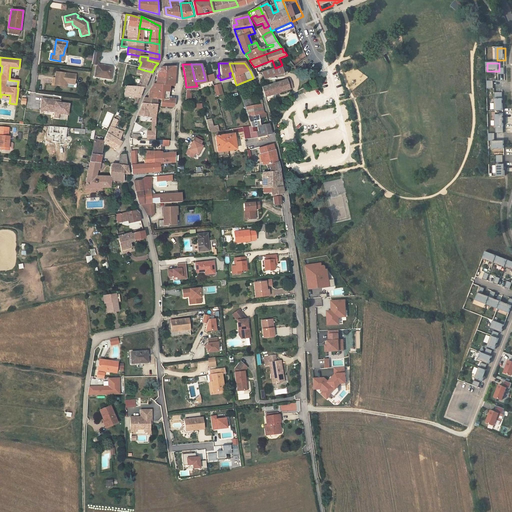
[(97,65),(95,77),(111,79),(113,68),(97,65)]
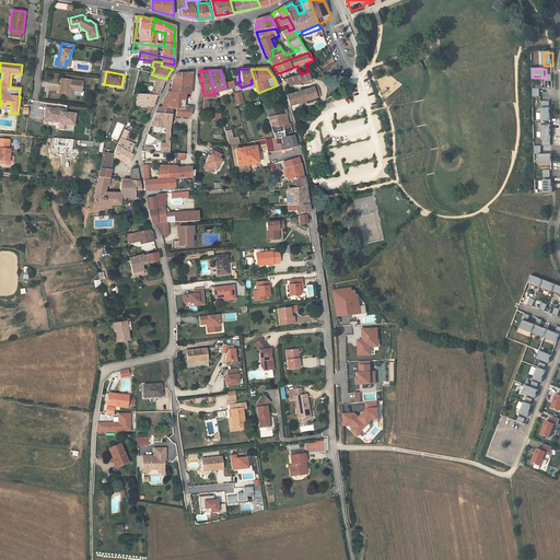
[(283,80),(287,83),(313,80),(308,71),(301,74),(283,80)]
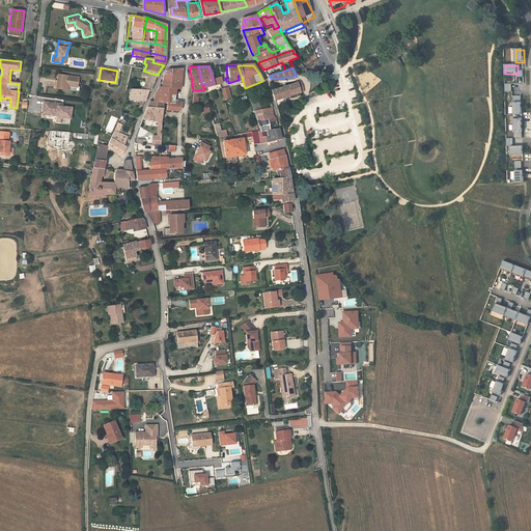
[(160,81),(169,82),(171,71),(166,71),(164,73),(160,81)]
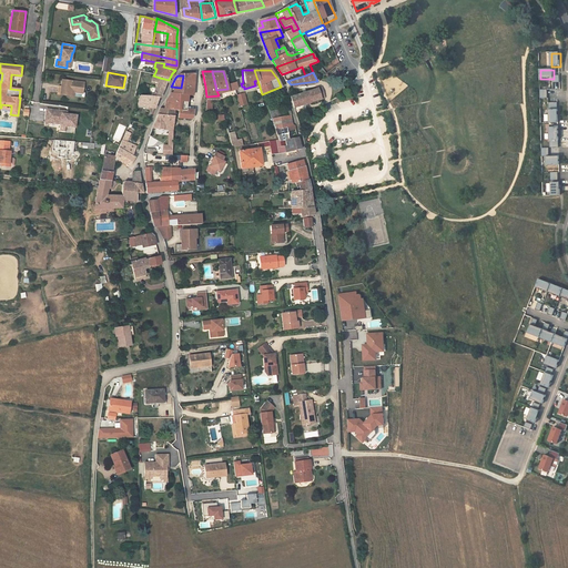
[(181,88),(192,89),(193,75),(188,75),(183,75),(181,88)]
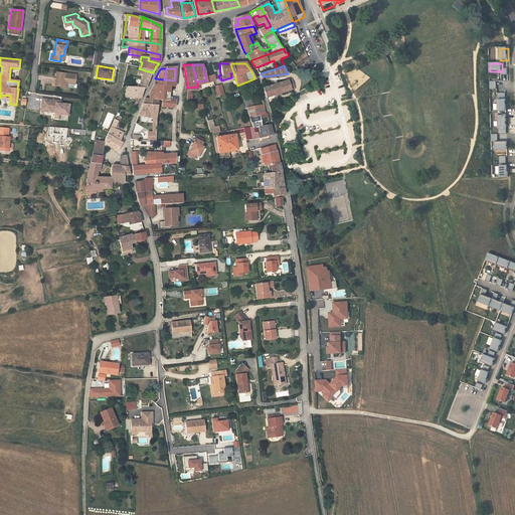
[(145,70),(138,90),(145,91),(149,81),(153,72),(145,70)]
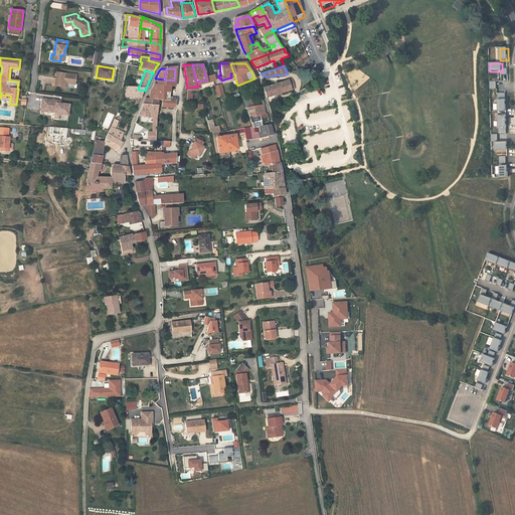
[(68,82),(75,83),(77,74),(57,72),(56,78),(53,78),(52,86),(63,87),(63,82),(68,82)]
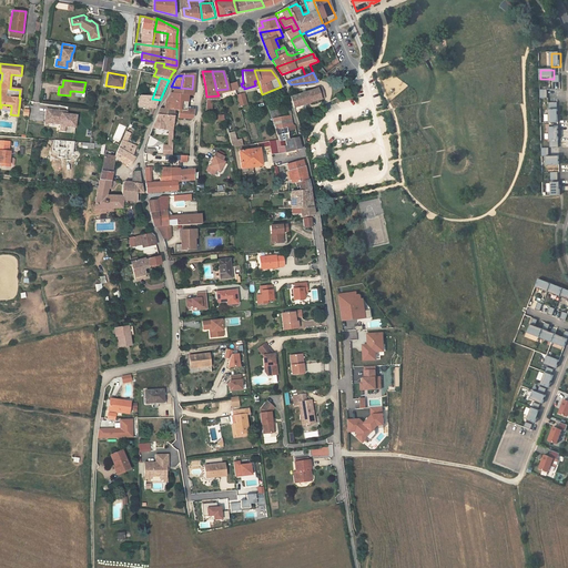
[(321,99),(317,87),(300,93),(291,97),(295,108),(321,99)]
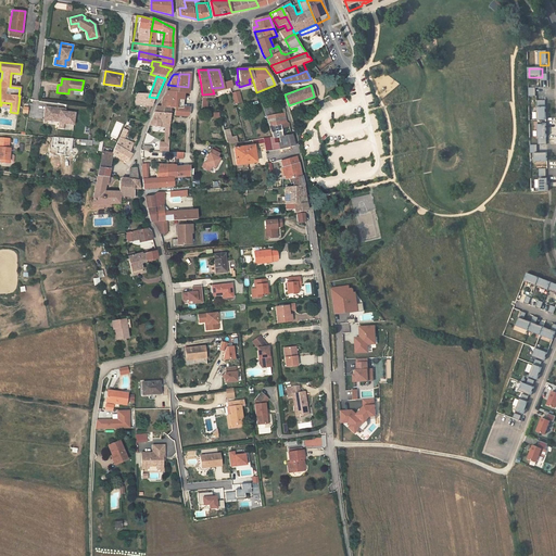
[(239,88),(230,90),(232,99),(240,96),(239,88)]
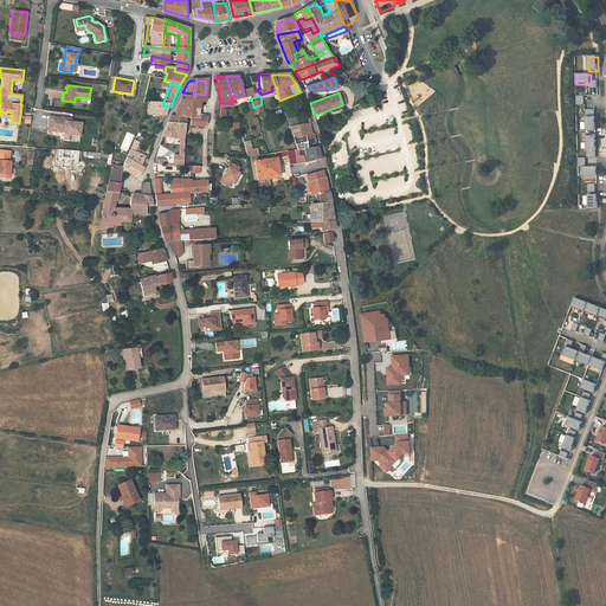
[(187,115),(199,116),(200,101),(181,97),(182,102),(182,105),(178,105),(178,114),(184,114),(187,115)]
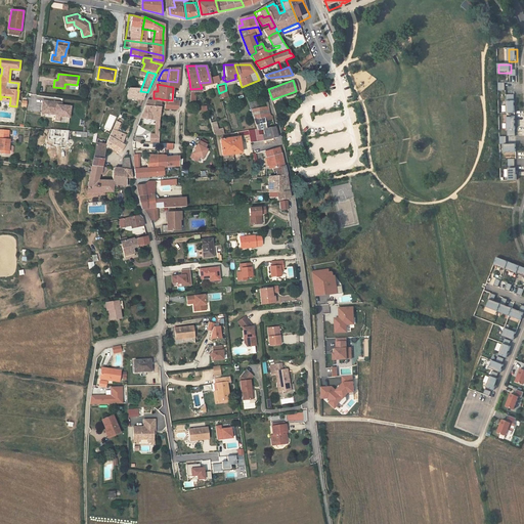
[(129,89),(126,98),(143,102),(145,97),(147,92),(140,91),(129,89)]
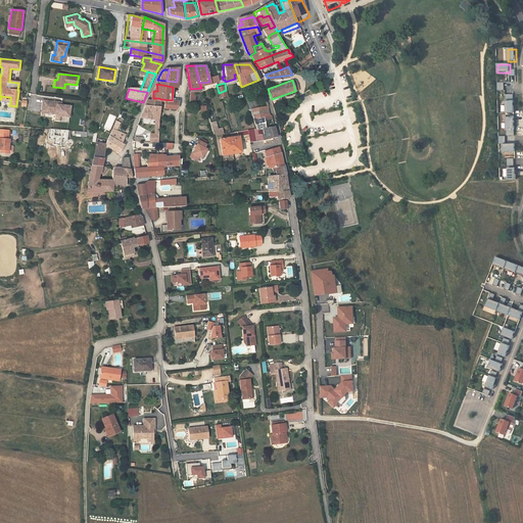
[(514,95),(506,95),(506,113),(514,113),(514,95)]
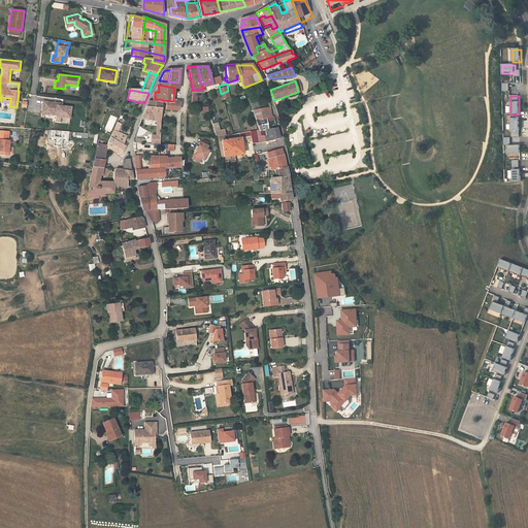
[(163,100),(164,108),(176,109),(177,101),(173,101),(163,100)]
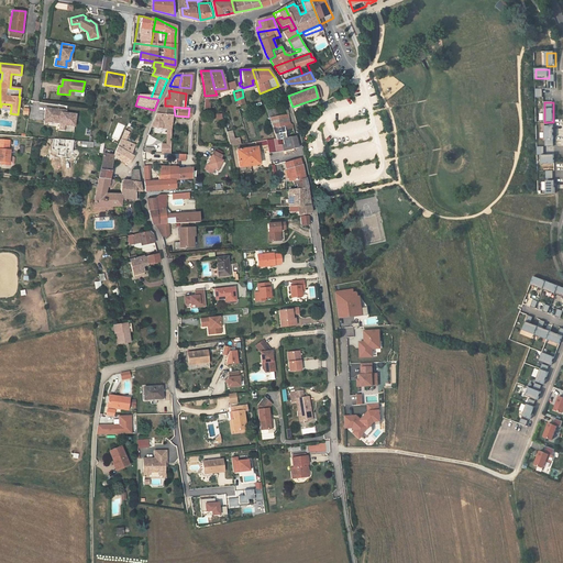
[(67,114),(63,113),(63,111),(47,109),(45,122),(61,124),(61,125),(75,127),(77,116),(67,114)]
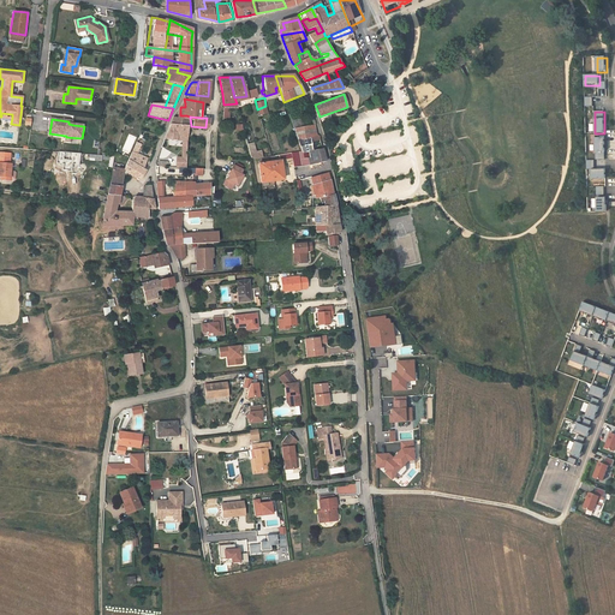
[(187,137),(186,124),(172,124),(165,139),(181,138),(181,143),(185,143),(187,137)]
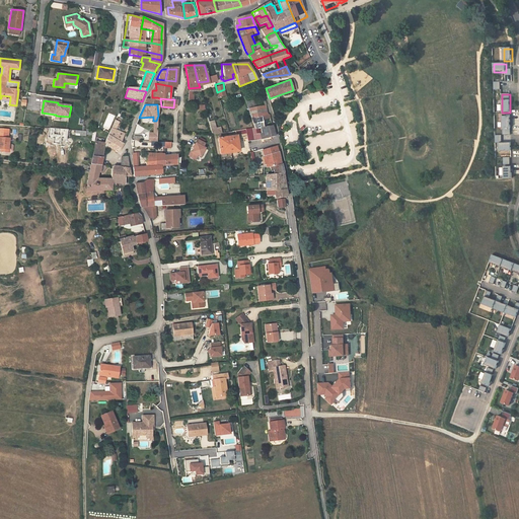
[(269,114),(267,114),(264,105),(256,107),(252,108),(249,109),(247,110),(253,129),(260,129),(261,134),(258,134),(260,140),(275,138),(272,126),(264,128),(262,121),(270,119),(269,114)]
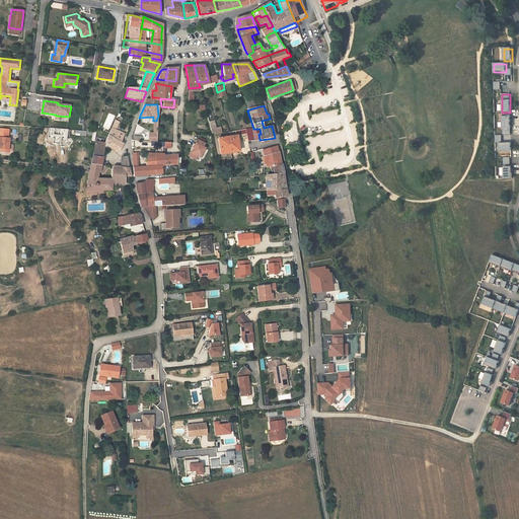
[(510,117),(502,117),(503,135),(511,135),(510,117)]
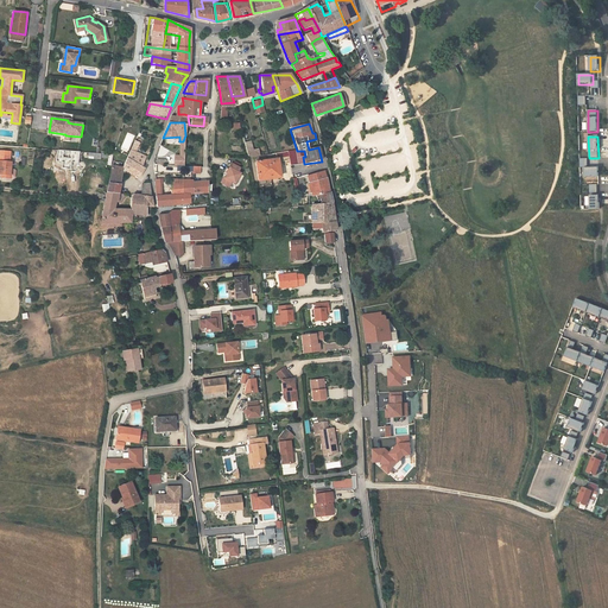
[(260,156),(259,149),(253,150),(252,141),(245,143),(248,158),(260,156)]
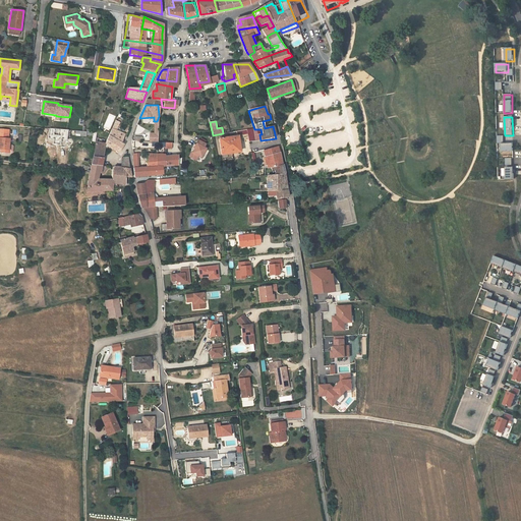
[(6,149),(8,149),(17,150),(17,138),(16,138),(17,129),(6,128),(5,137),(7,137),(6,149)]
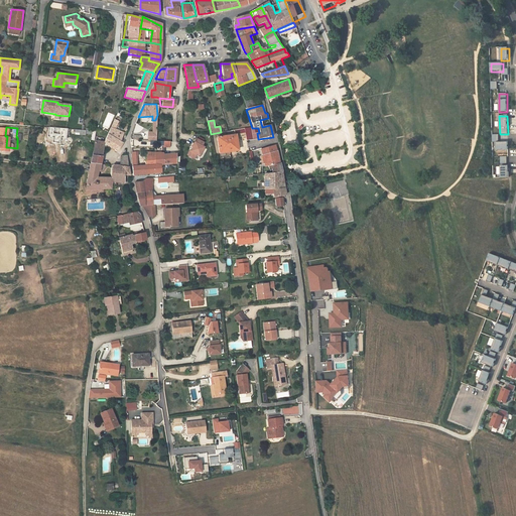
[(218,152),(237,151),(236,137),(243,136),(243,134),(245,134),(246,140),(258,139),(257,133),(259,133),(258,128),(252,128),(233,130),(235,135),(216,137),(218,152)]
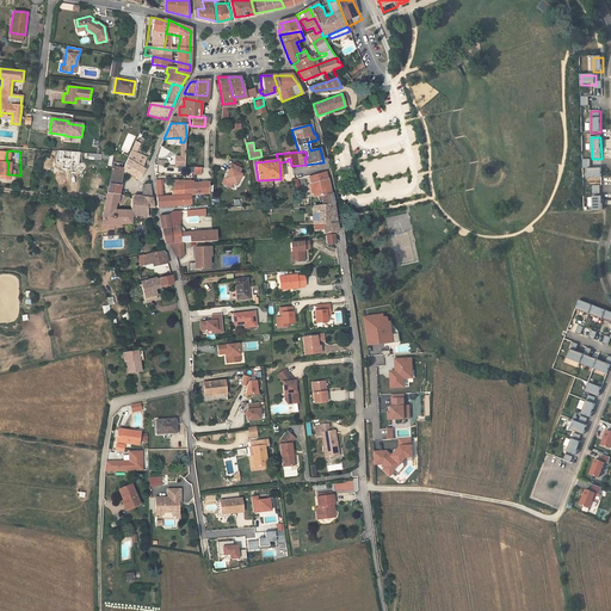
[(137,180),(143,173),(140,171),(144,161),(130,154),(123,171),(124,174),(125,174),(136,183),(137,180)]
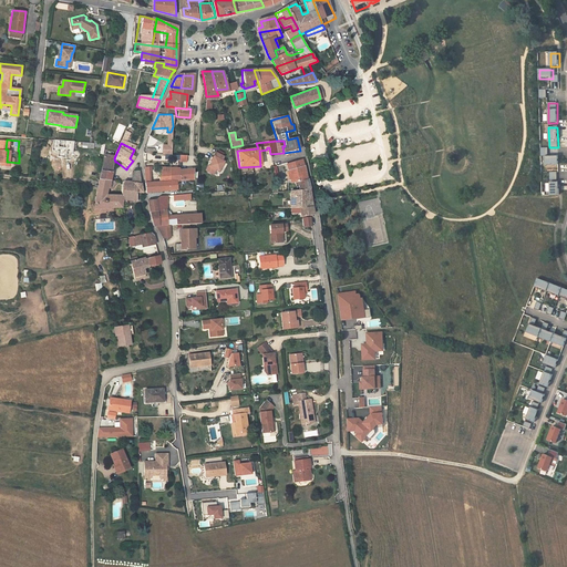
[(214,167),(213,166),(208,174),(216,177),(218,173),(222,174),(227,165),(225,163),(226,161),(218,156),(216,160),(217,161),(214,167)]
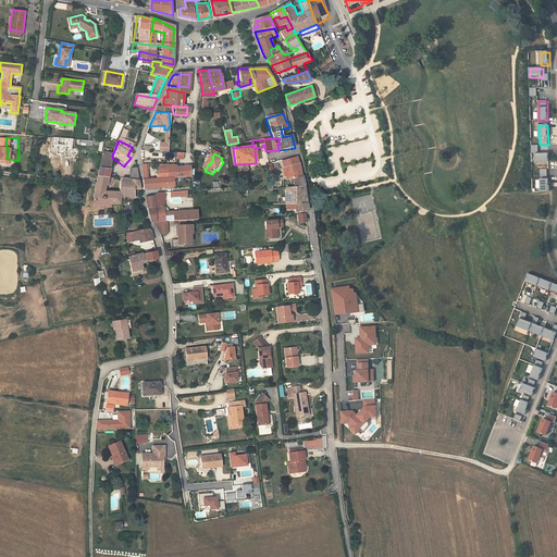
[(539,153),(535,153),(535,162),(548,162),(548,153),(539,153)]
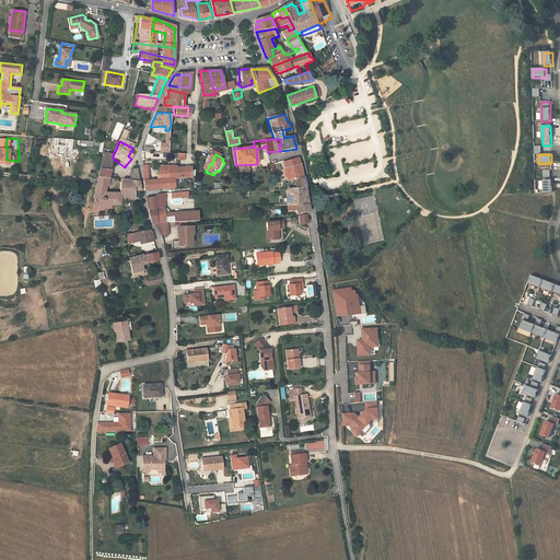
[(114,160),(113,156),(103,155),(100,178),(107,179),(108,166),(113,166),(113,160),(114,160)]
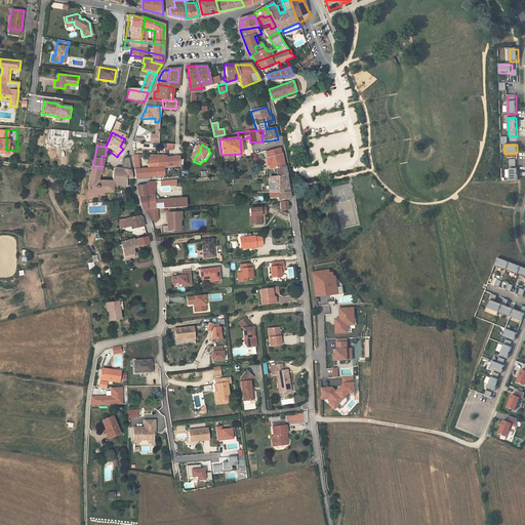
[(267,153),(269,159),(271,170),(276,169),(285,168),(283,158),(283,155),(281,150),(267,153)]
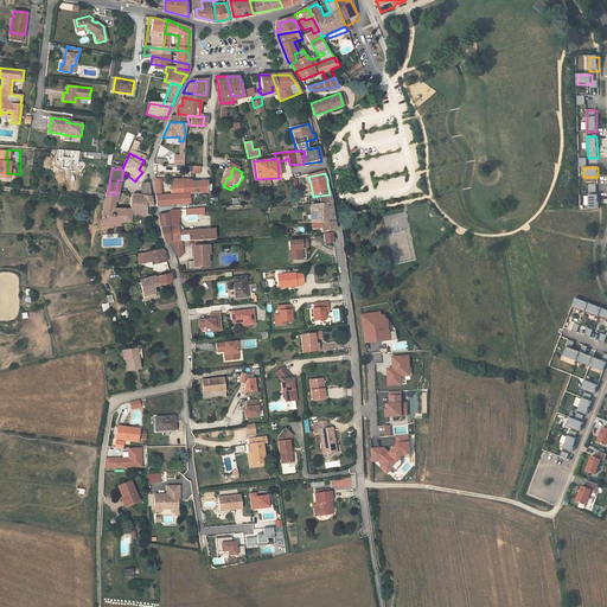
[(190,183),(167,184),(168,198),(174,197),(176,208),(186,206),(186,197),(191,196),(190,184),(190,183)]
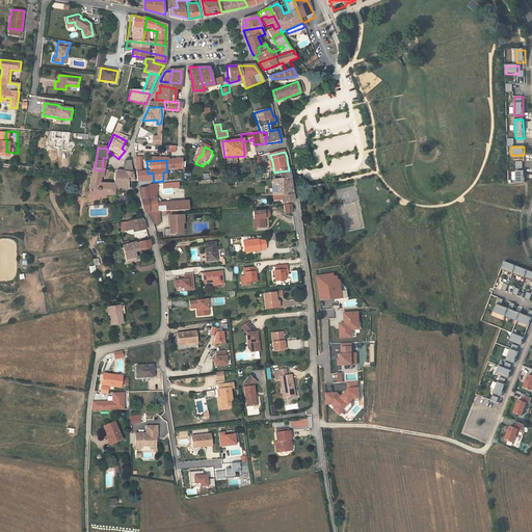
[(166,161),(167,171),(179,170),(179,160),(166,161)]
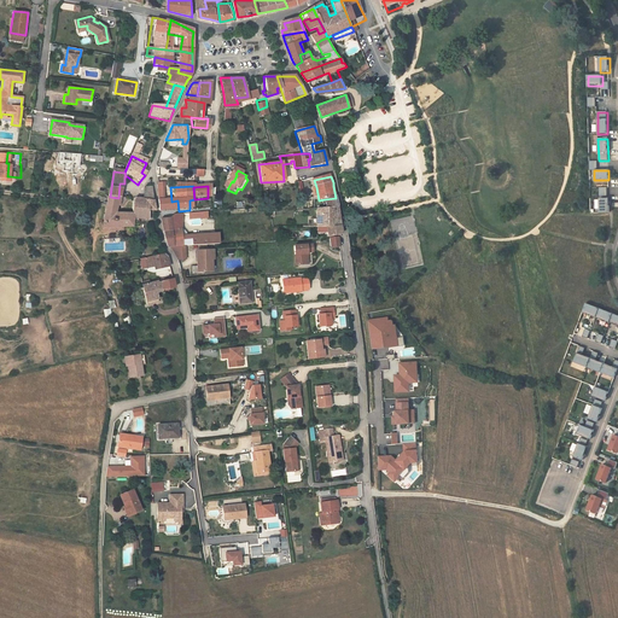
[(140,200),(133,199),(132,215),(132,221),(134,221),(146,221),(146,213),(152,214),(151,202),(150,190),(144,190),(140,200)]
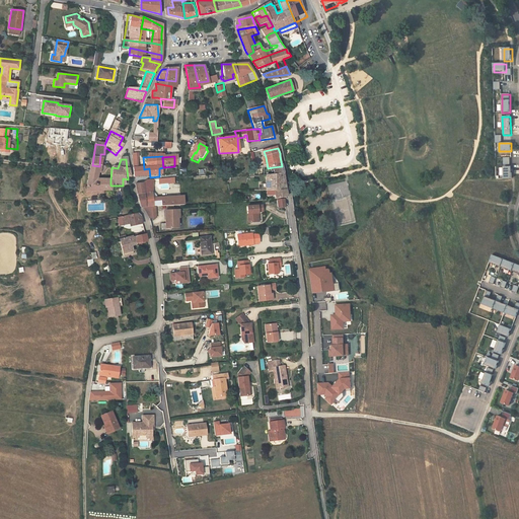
[(110,186),(110,180),(98,179),(98,174),(99,174),(99,166),(92,165),(92,169),(89,187),(89,190),(112,193),(113,186),(110,186)]
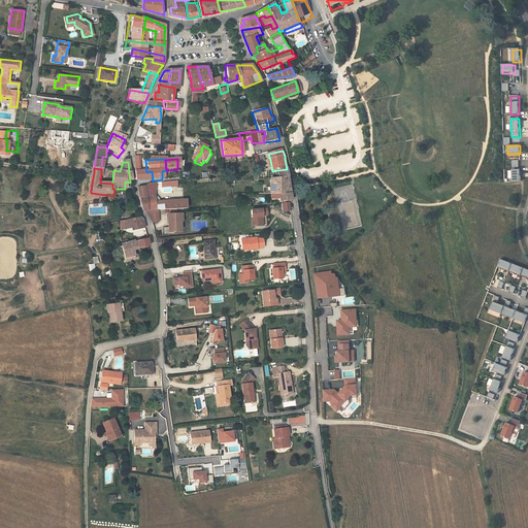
[(287,172),(287,169),(277,170),(277,177),(288,176),(287,172)]
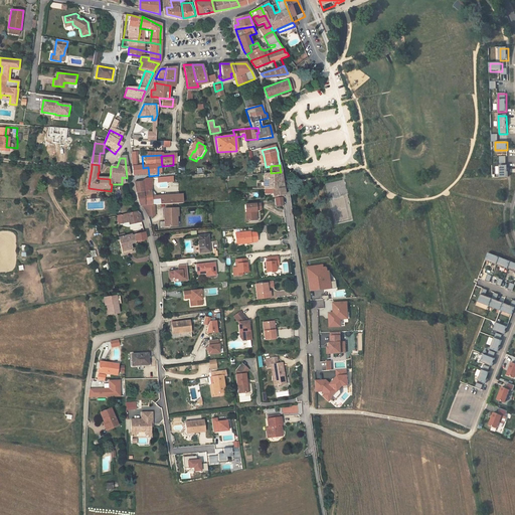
[(507,165),(499,165),(500,177),(507,177),(507,173),(507,165)]
